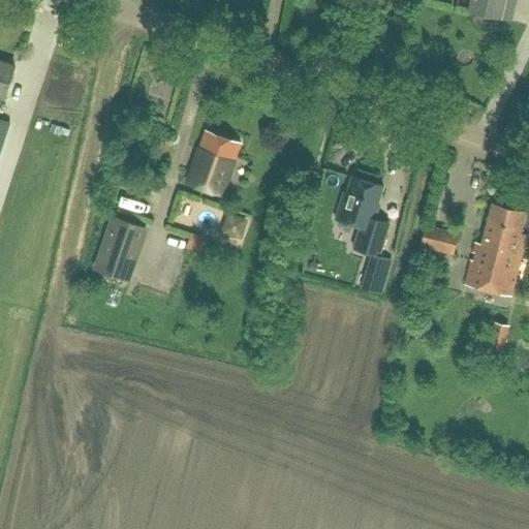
[(470,0),(468,11),(500,19),(503,0),(470,0)]
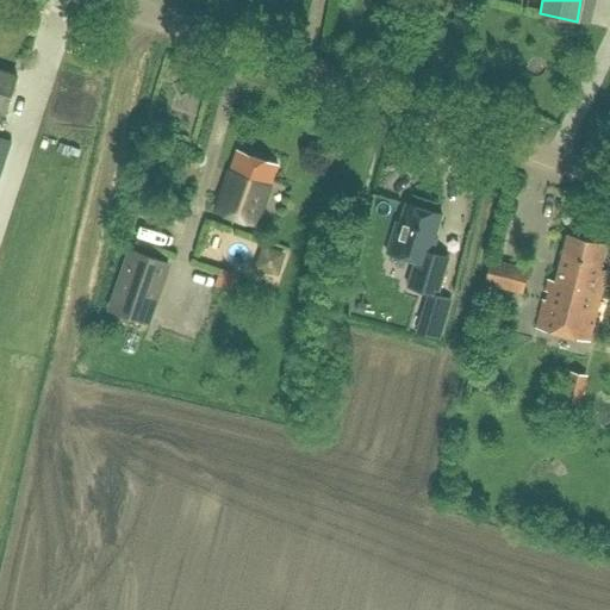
[(88,56),(98,60),(101,48),(92,45),(88,56)]
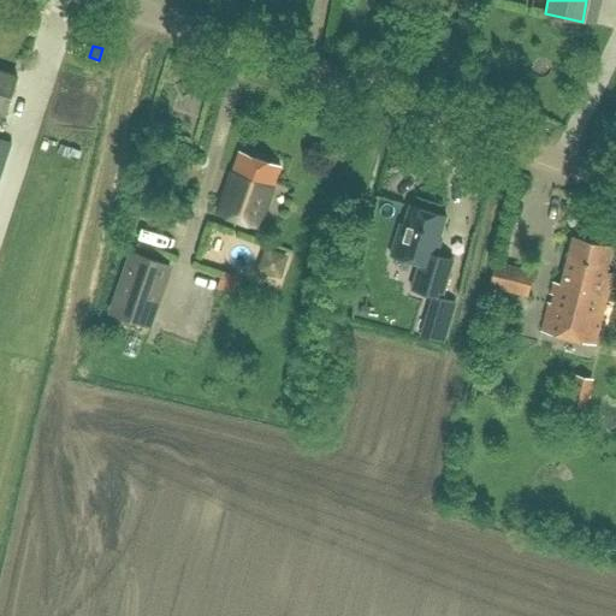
[(0,175),(11,143),(0,138),(0,120),(3,114),(5,116),(17,76),(0,70),(0,175)]
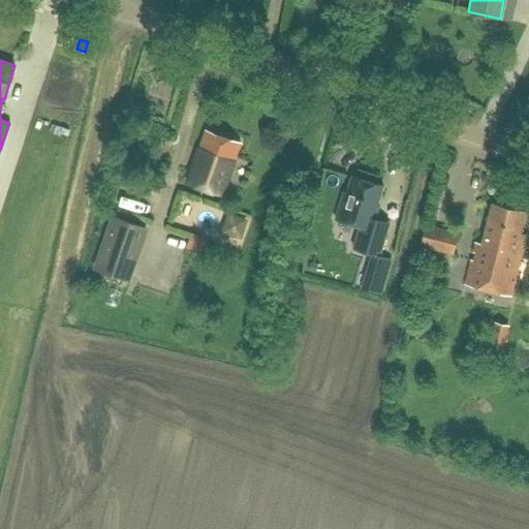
[(187,181),(221,194),(240,143),(206,130),(187,181)]
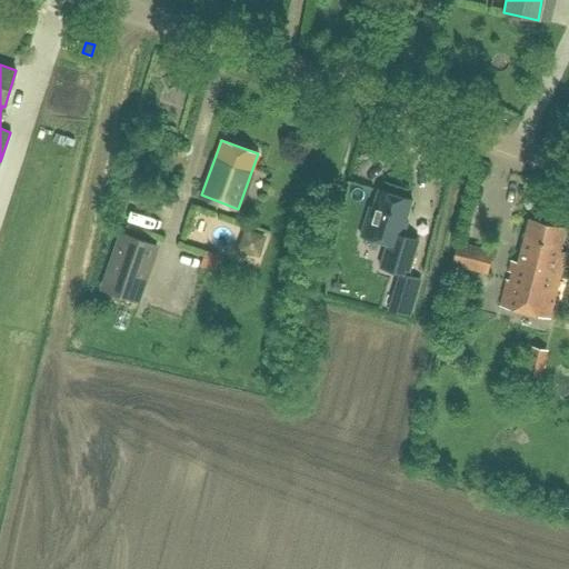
[(411,199),(378,189),(372,207),(369,206),(360,235),(387,242),(379,267),(407,275),(418,239),(402,235),(405,229),(402,229),(411,199)]
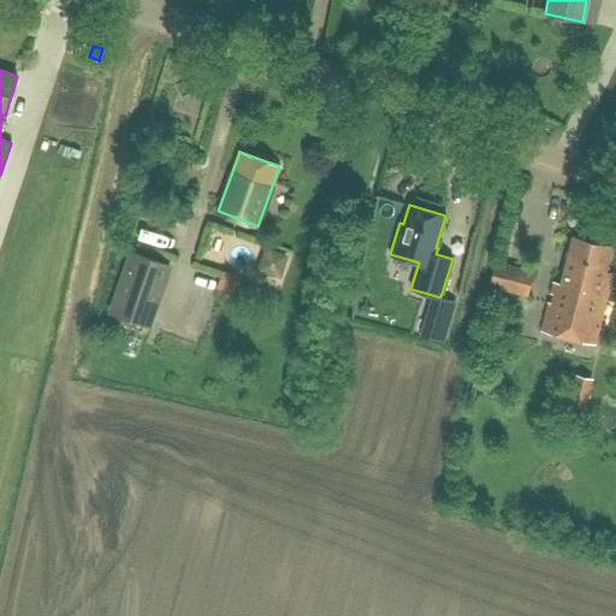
[(612,273),(605,272),(611,247),(573,238),(562,284),(552,282),(540,330),(596,343),(612,273)]
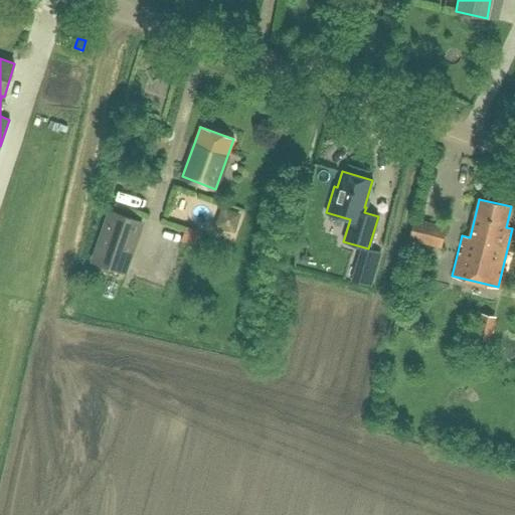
[(92,264),(126,276),(145,221),(110,209),(92,264)]
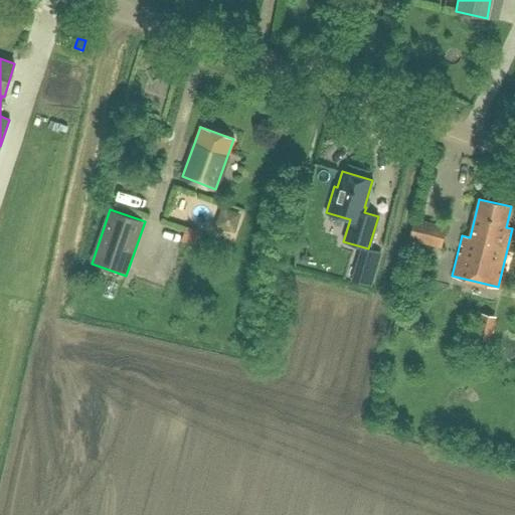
[(441,247),(446,226),(414,218),(409,239),(441,247)]
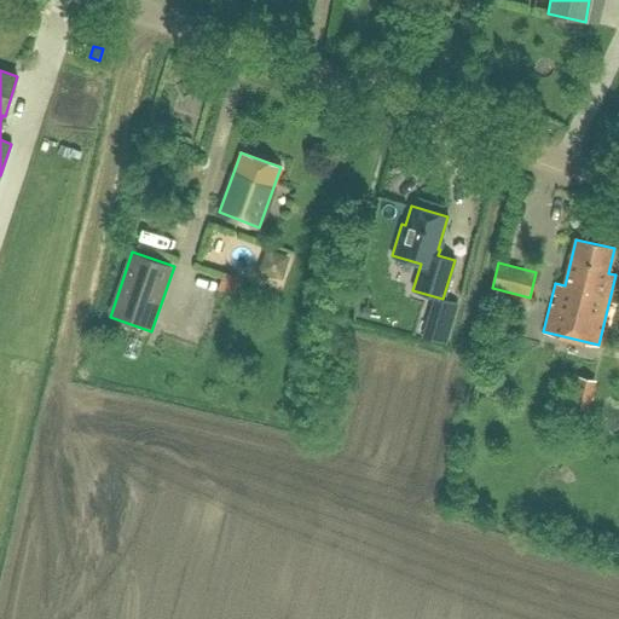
[(588,409),(594,380),(577,376),(570,404),(588,409)]
